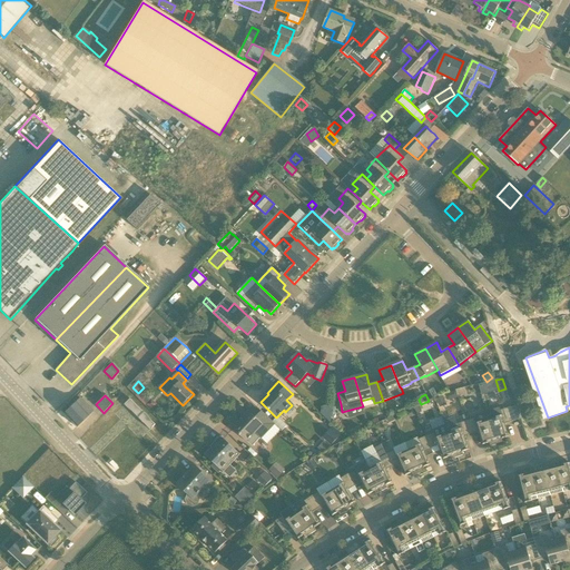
[(440,408),(448,404),(444,396),(436,400),(440,408)]
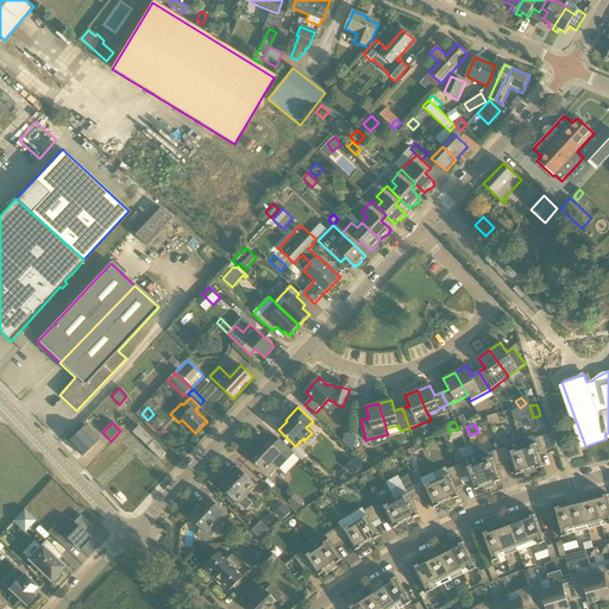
[(88,451),(100,440),(86,426),(68,441),(82,457),(88,451)]
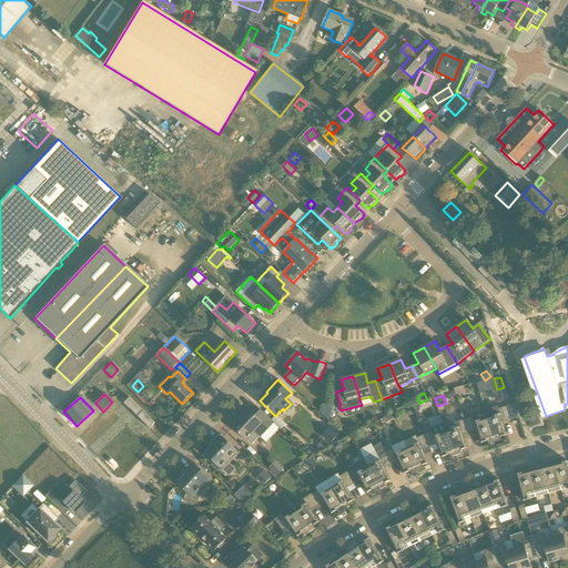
[(130,397),(124,404),(150,429),(155,423),(130,397)]
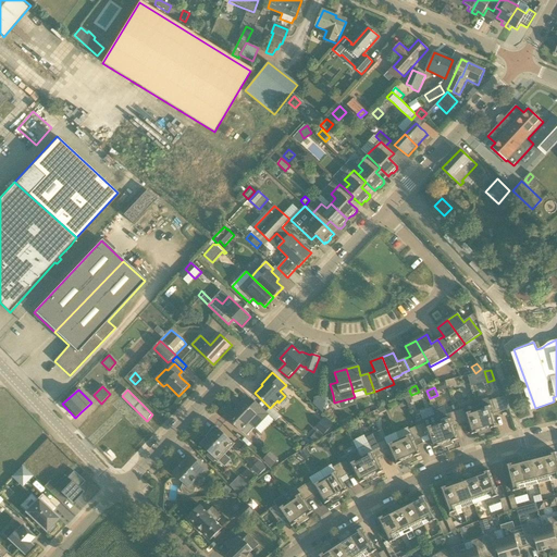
[(323,413),(324,399),(321,397),(320,396),(313,398),(314,400),(313,405),(323,413)]
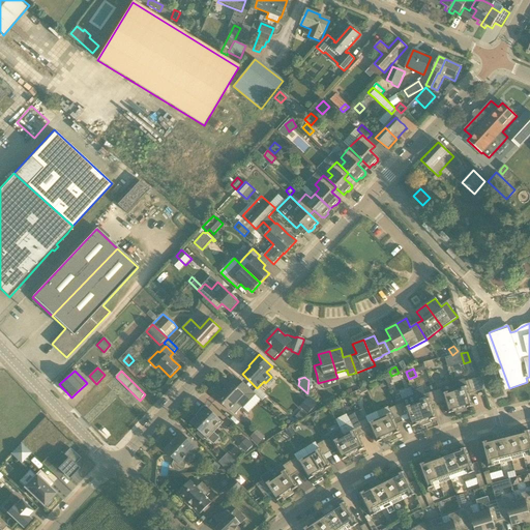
[(391,377),(384,379),(387,385),(393,382),(391,377)]
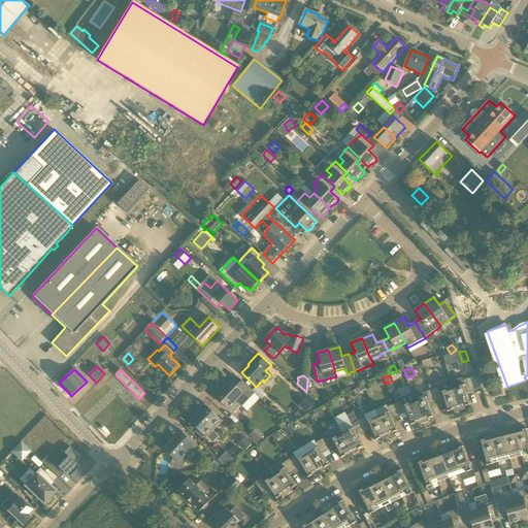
[(482,388),(477,376),(464,381),(463,377),(452,382),(461,411),(466,409),(465,407),(471,404),(467,393),(482,388)]
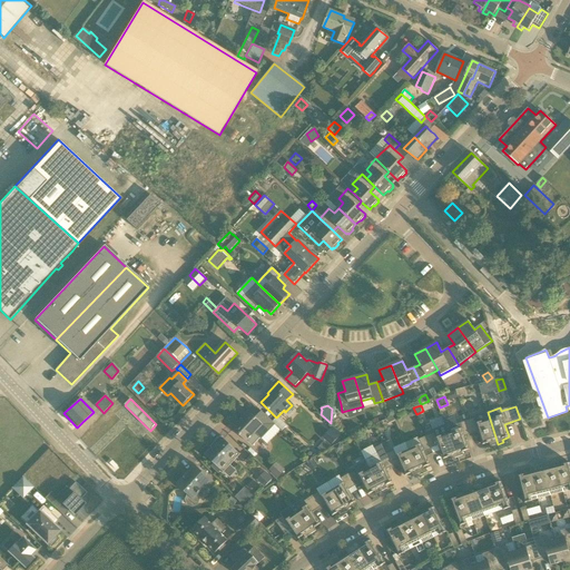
[(413,408),(405,411),(408,415),(411,418),(415,415),(413,408)]
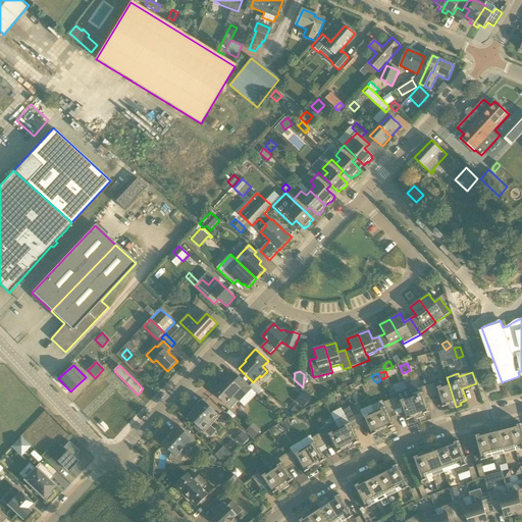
[(239,402),(252,389),(240,377),(233,382),(228,377),(219,386),(217,385),(214,388),(214,390),(213,393),(225,405),(226,404),(230,409),(239,402)]
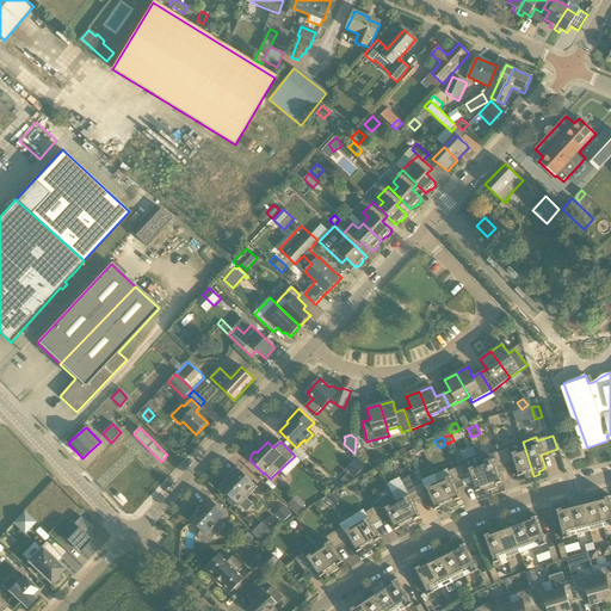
[(534,476),(523,442),(508,445),(510,449),(501,451),(506,466),(513,463),(517,477),(525,475),(526,479),(534,476)]
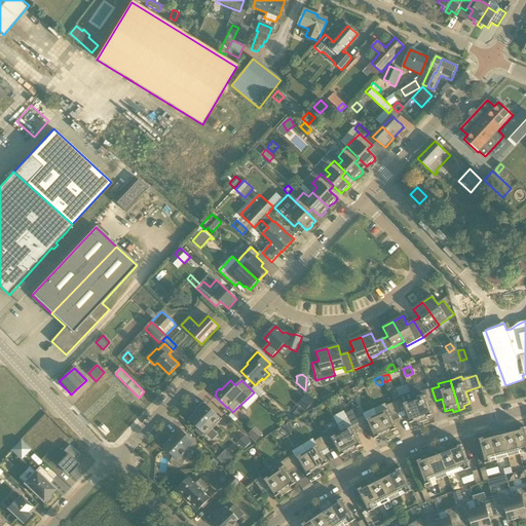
[(113,386),(94,406),(105,417),(124,398),(113,386)]
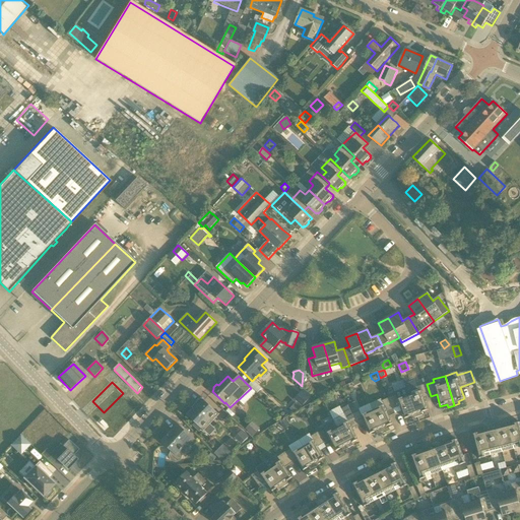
[(417,387),(407,391),(417,417),(423,415),(421,412),(428,410),(424,398),(431,396),(427,384),(421,386),(417,387)]
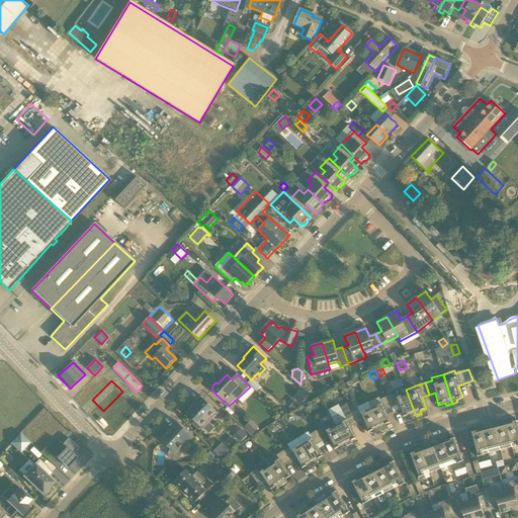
[(406,390),(406,387),(394,392),(391,385),(384,387),(385,393),(386,393),(387,397),(393,408),(399,406),(403,418),(410,415),(411,418),(416,416),(406,390)]
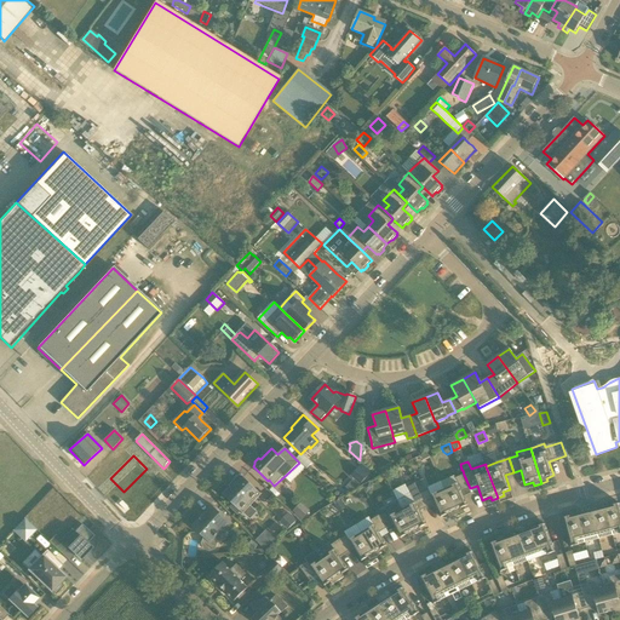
[(372,472),(362,464),(351,476),(360,484),(372,472)]
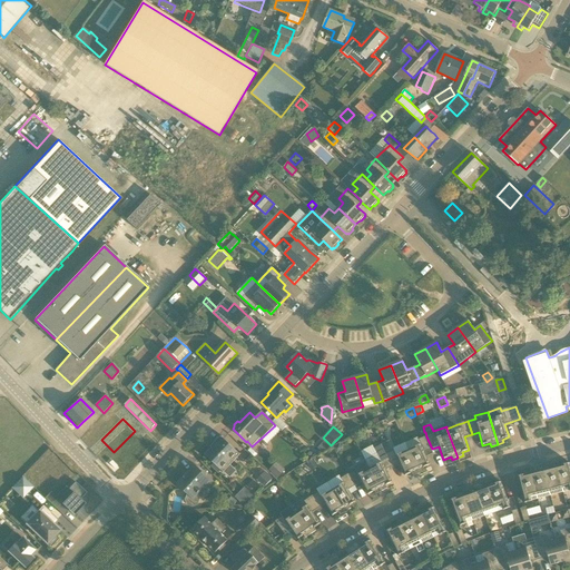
[(212,448),(204,455),(205,455),(214,464),(212,467),(218,473),(222,470),(224,472),(231,464),(239,455),(241,454),(241,453),(239,454),(238,453),(223,438),(223,436),(222,438),(220,436),(213,444),(215,445),(212,449),(212,448)]
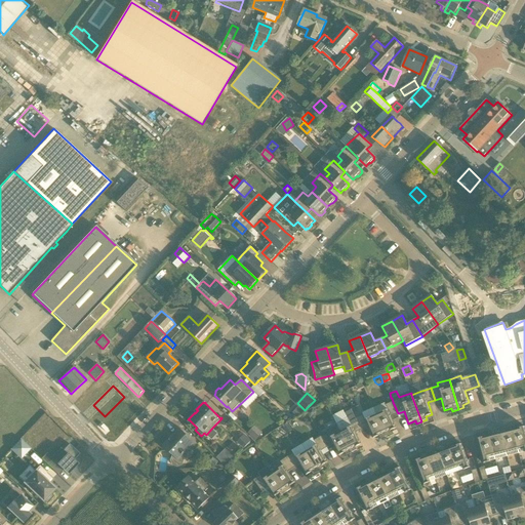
[(388,409),(377,414),(387,436),(392,434),(391,431),(393,430),(397,428),(392,416),(398,414),(393,402),(387,405),(386,405),(388,409)]
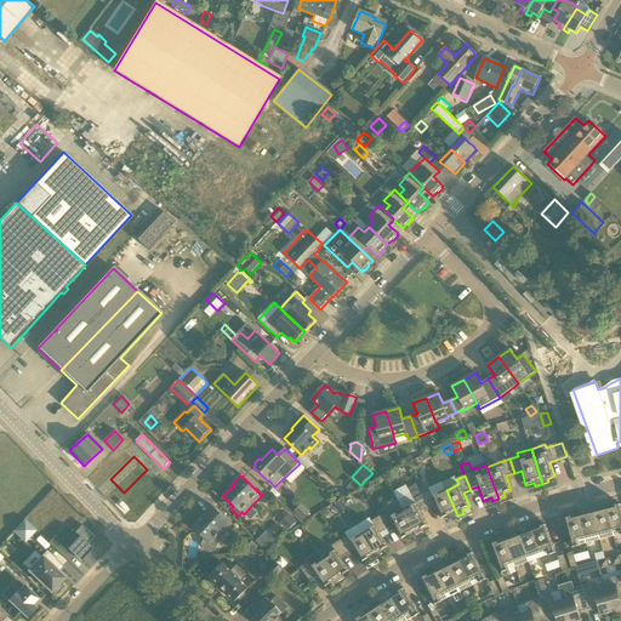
[(425,480),(417,484),(428,508),(436,505),(442,519),(449,516),(450,519),(457,516),(446,490),(442,493),(433,496),(432,496),(428,489),(425,480)]
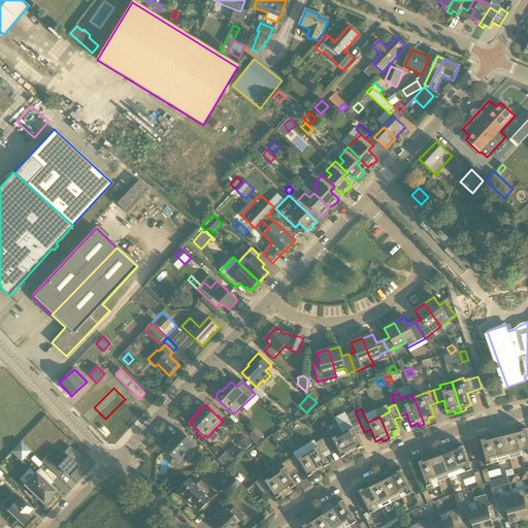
[(339,426),(338,427),(339,428),(342,434),(354,456),(359,453),(358,450),(361,448),(364,447),(358,435),(364,432),(355,411),(348,415),(351,421),(339,426)]
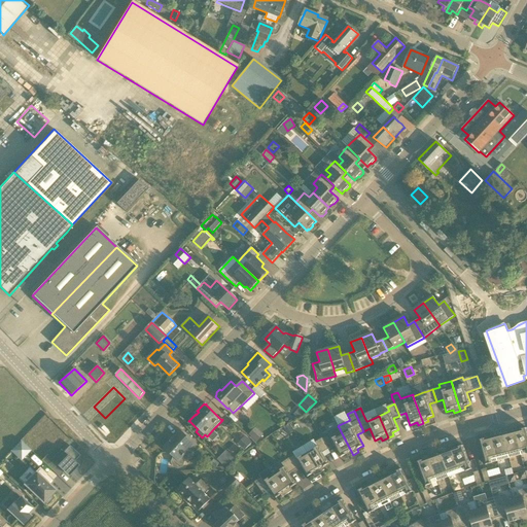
[(289,426),(284,429),(288,435),(293,431),(289,426)]
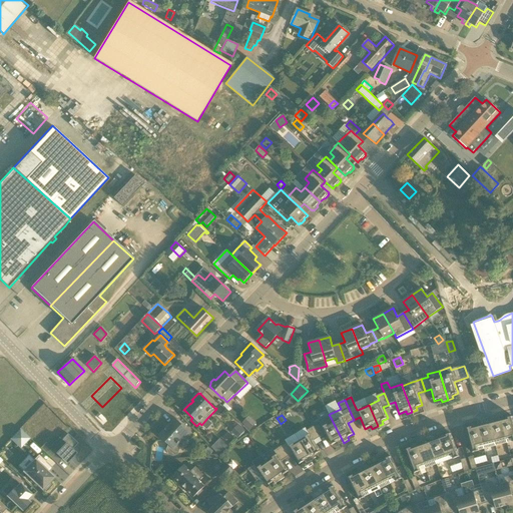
[(257,424),(249,416),(242,423),(245,425),(243,426),(249,431),(257,424)]
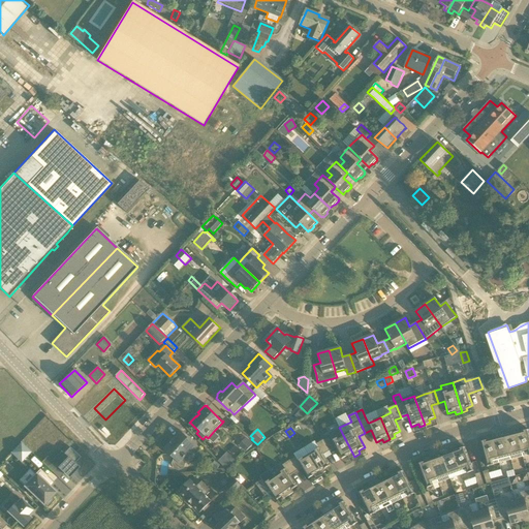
[(528,456),(528,430),(517,433),(523,457),(528,457),(528,456)]
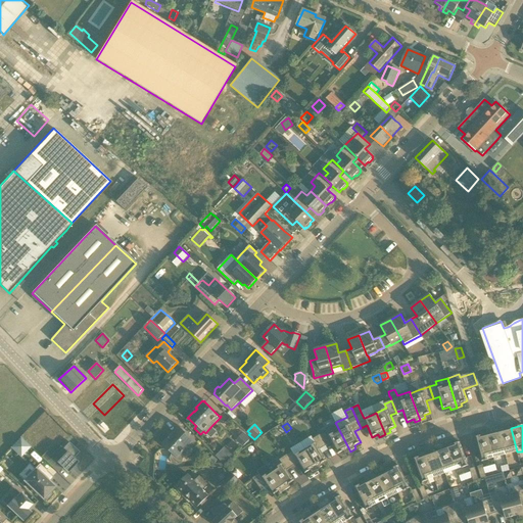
[(177,459),(194,441),(179,427),(174,432),(175,434),(171,438),(170,437),(162,444),(177,459)]
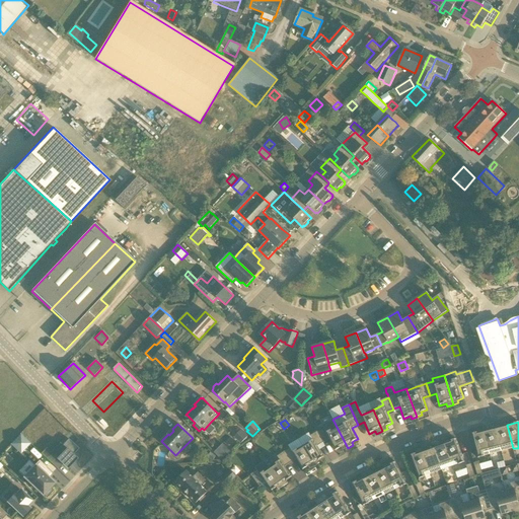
[(513,448),(507,425),(496,428),(502,451),(513,448)]
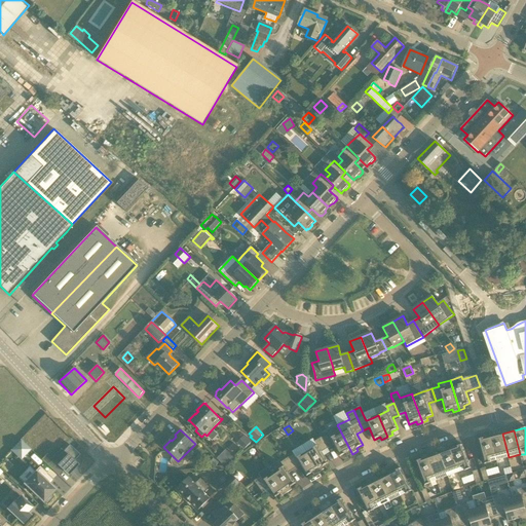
[(328,434),(322,437),(328,449),(334,446),(340,457),(346,454),(347,456),(352,454),(341,433),(331,439),(328,434)]
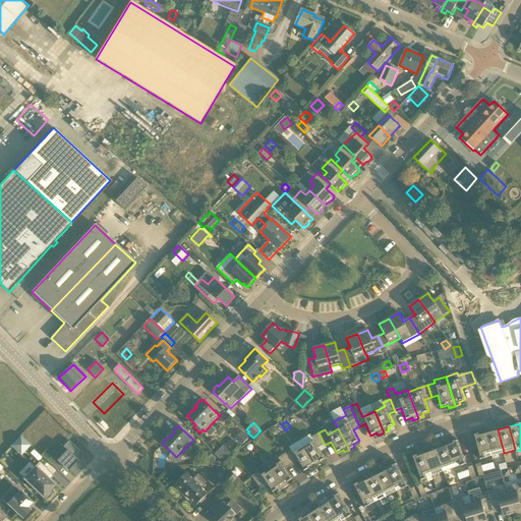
[(504,453),(498,429),(485,432),(491,456),(504,453)]
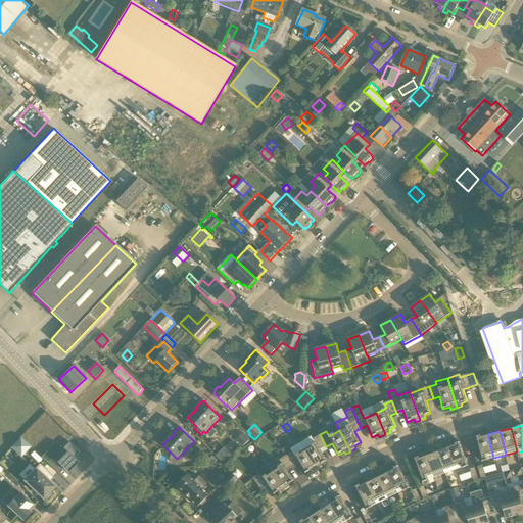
[(242,447),(252,438),(245,432),(236,441),(242,447)]
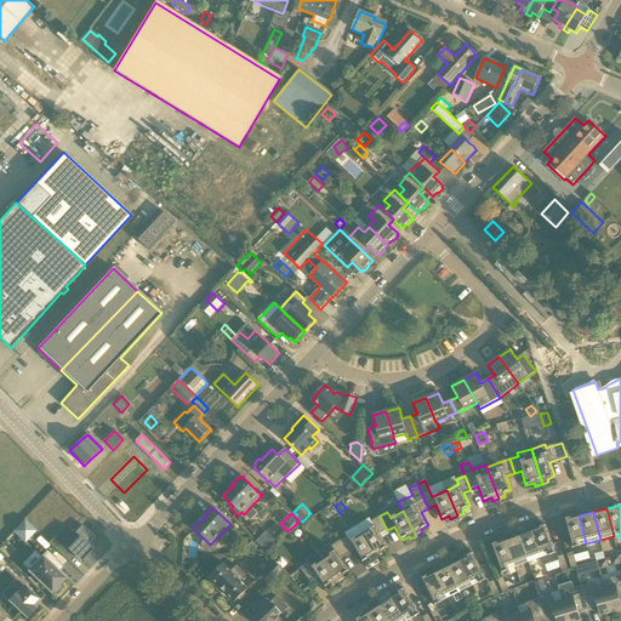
[(375,525),(363,534),(376,558),(382,554),(381,551),(388,547),(380,534),(381,534),(387,530),(380,516),(372,520),(375,525)]
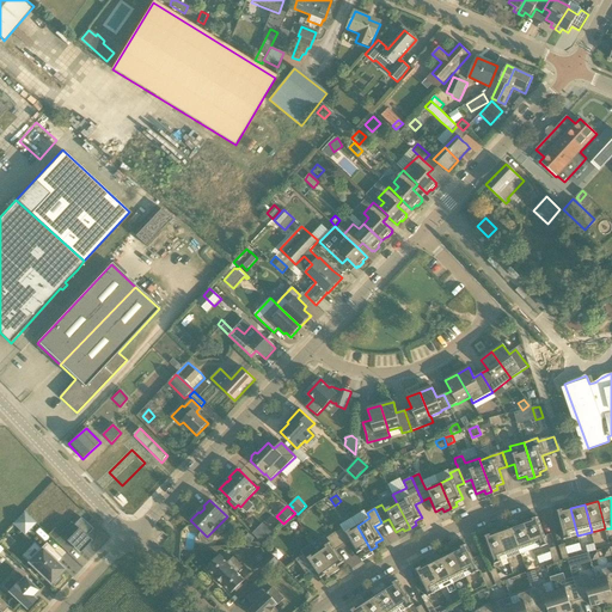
[(577,536),(570,508),(556,512),(563,540),(571,538),(577,536)]
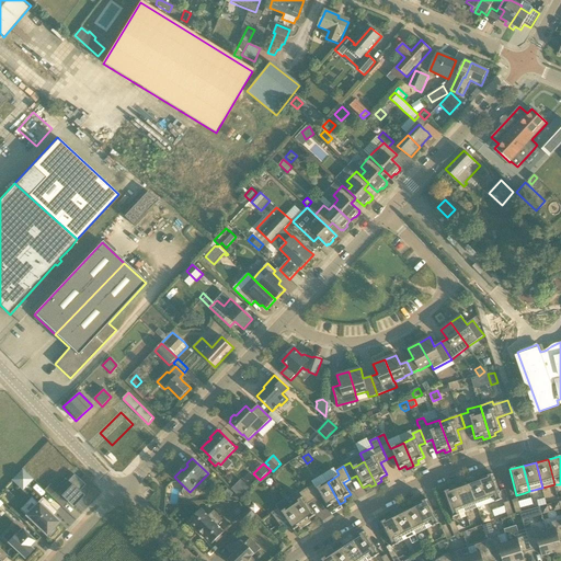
[(11,481),(23,491),(33,480),(22,469),(11,481)]
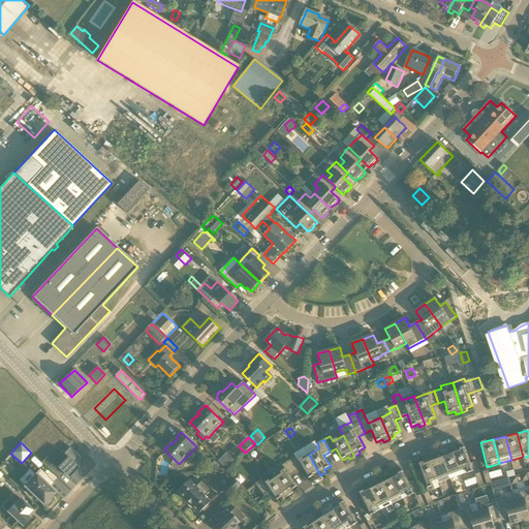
[(57,467),(68,478),(79,467),(73,463),(80,456),(69,446),(62,453),(67,457),(57,467)]
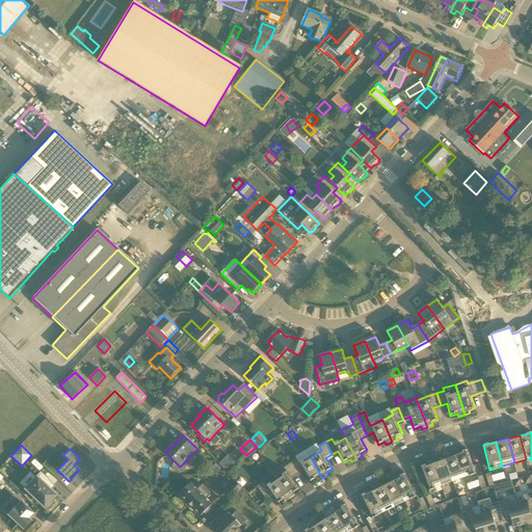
[(477,474),(468,450),(456,454),(464,478),(470,476),(477,474)]
